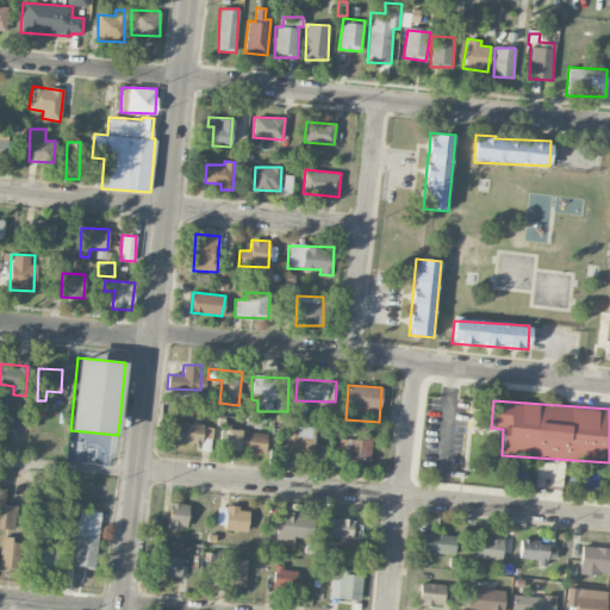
[(212,425),(172,422),(169,442),(210,446),(212,425)]
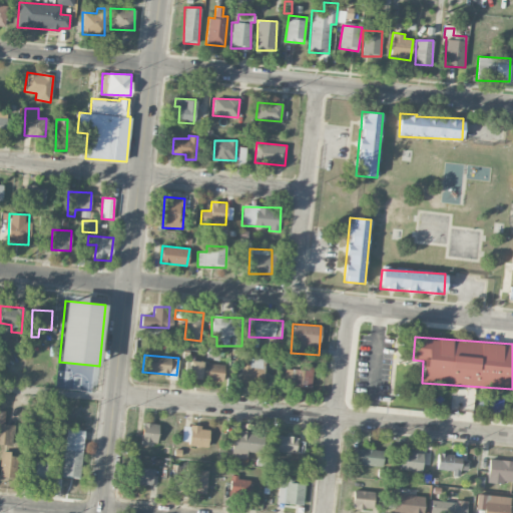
[(242,363),(241,381),(263,383),(265,359),(250,358),(249,364),(242,363)]
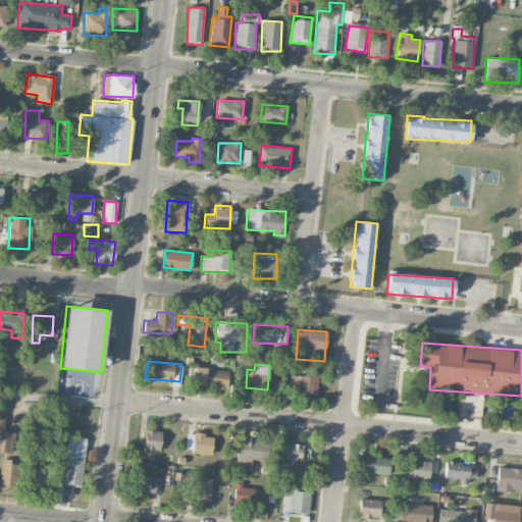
[(192,385),(226,386),(227,370),(193,368),(192,385)]
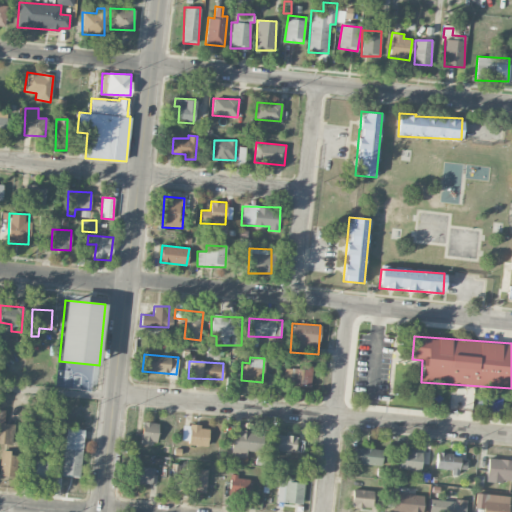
[(284,367),(283,384),(311,386),(312,368),(284,367)]
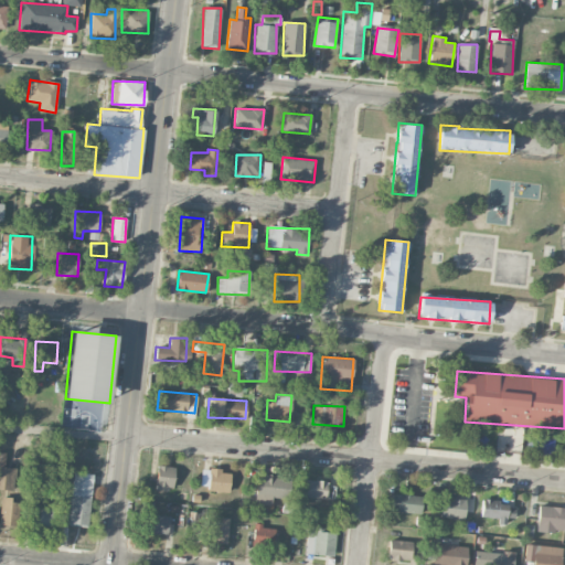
[(0,489),(13,490),(14,467),(4,467),(6,452),(0,451),(0,489)]
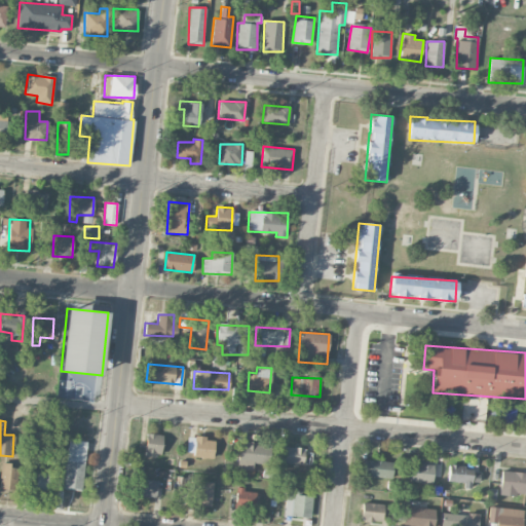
[(50,431),(31,431),(31,441),(50,441),(50,431)]
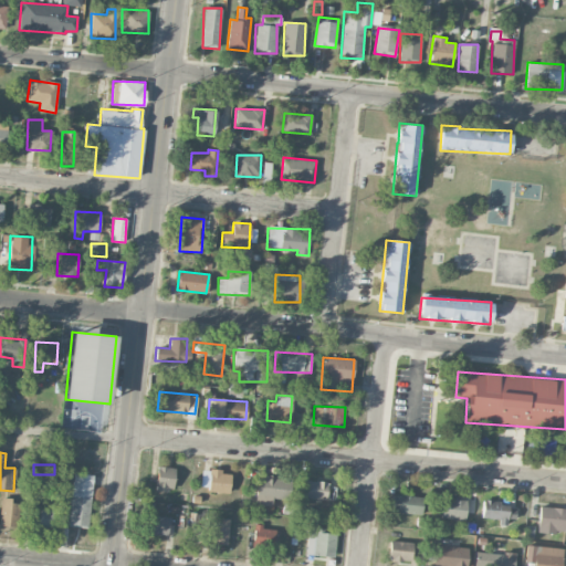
[(175,467),(157,467),(156,490),(174,491),(175,467)]
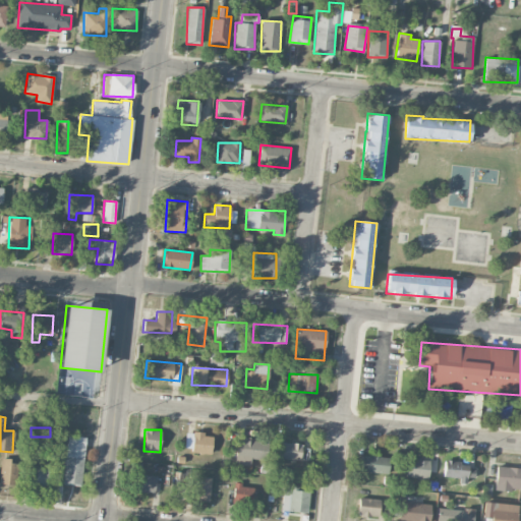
[(184,450),(211,453),(213,435),(186,431),(184,450)]
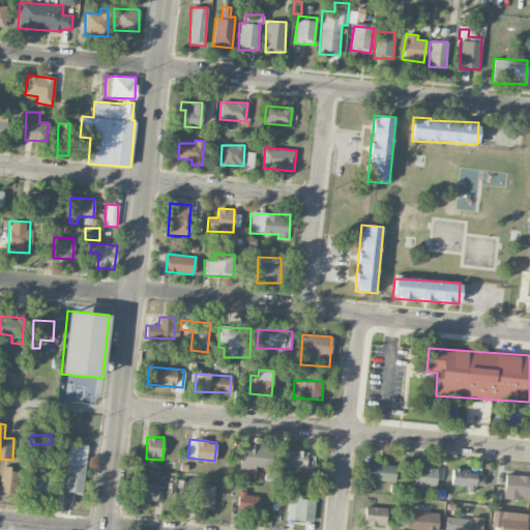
[(82,494),(88,445),(69,443),(63,492),(82,494)]
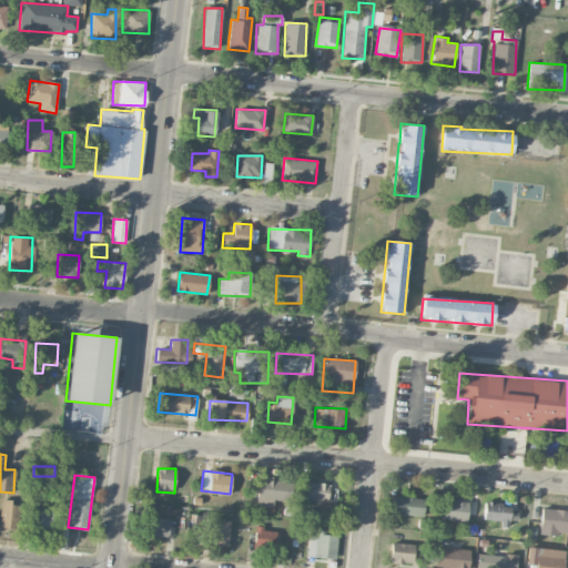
[(256,506),(273,508),(274,499),(287,501),(290,479),(259,477),(256,506)]
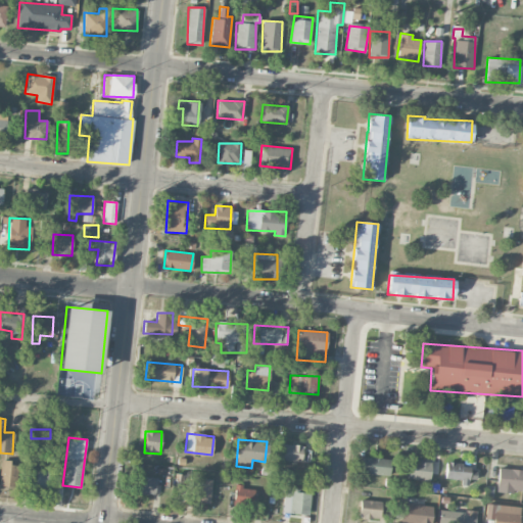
[(276,461),(301,462),(302,444),(277,443),(276,461)]
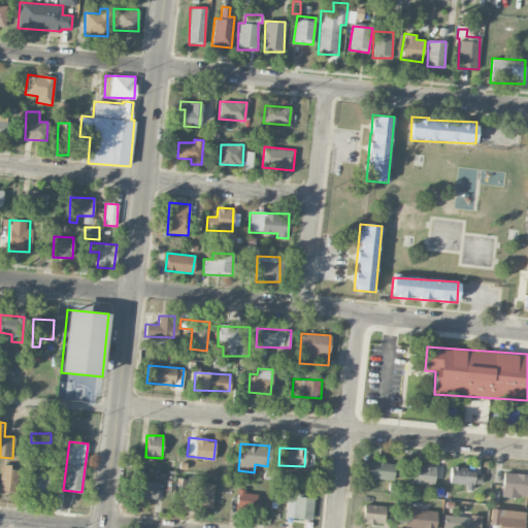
[(393,480),(394,463),(359,461),(358,479),(393,480)]
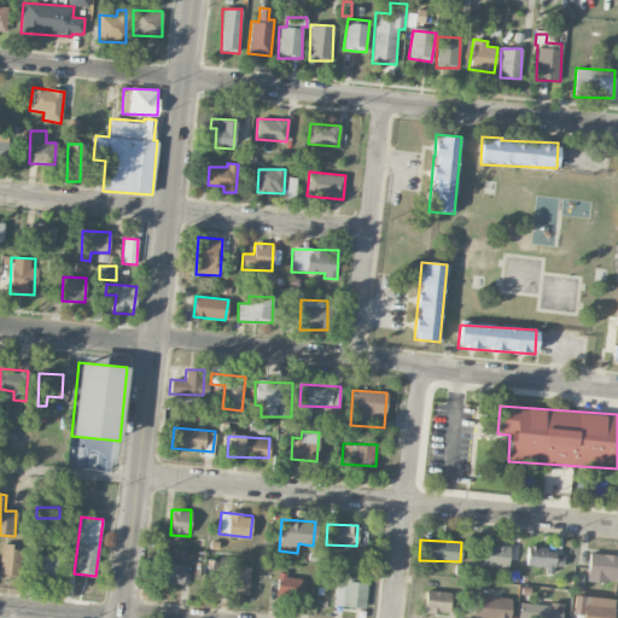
[(484,543),(482,565),(507,569),(509,546),(484,543)]
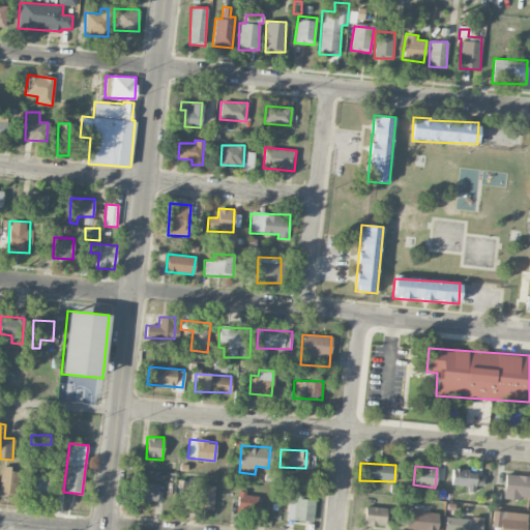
[(18,469),(2,467),(0,483),(0,492),(16,494),(18,469)]
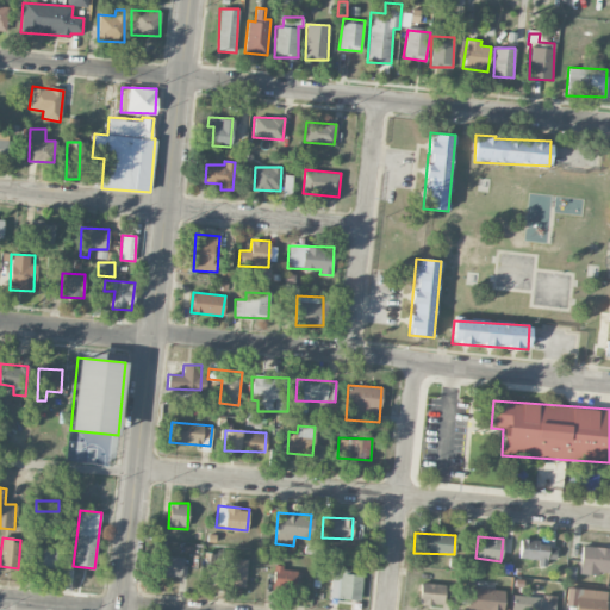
[(547,566),(547,559),(555,560),(555,543),(520,542),(520,559),(539,559),(537,566),(547,566)]
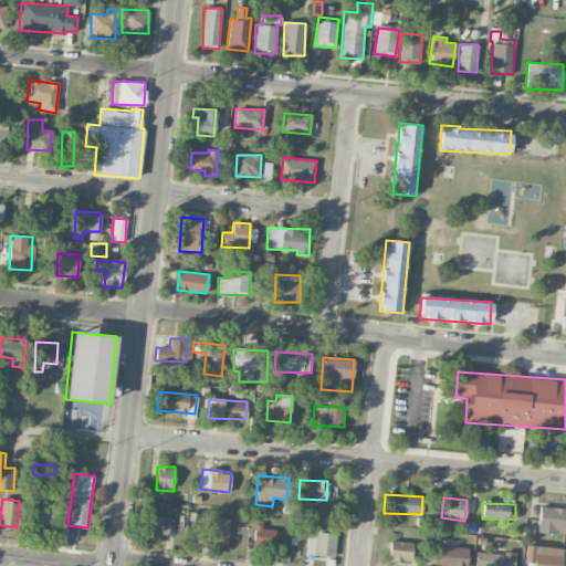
[(565,519),(565,507),(538,506),(537,532),(565,533),(565,519)]
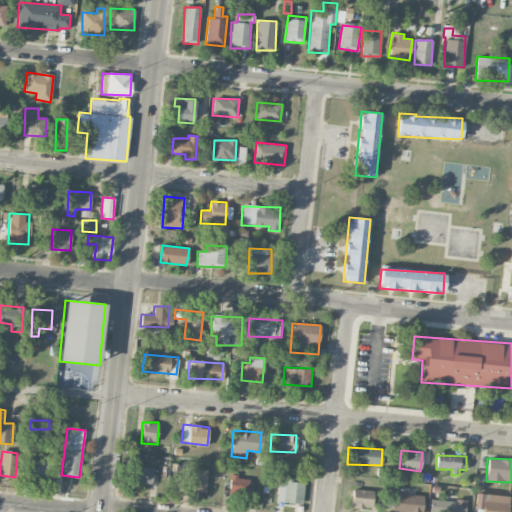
[(47,477),(48,460),(30,459),(29,476),(47,477)]
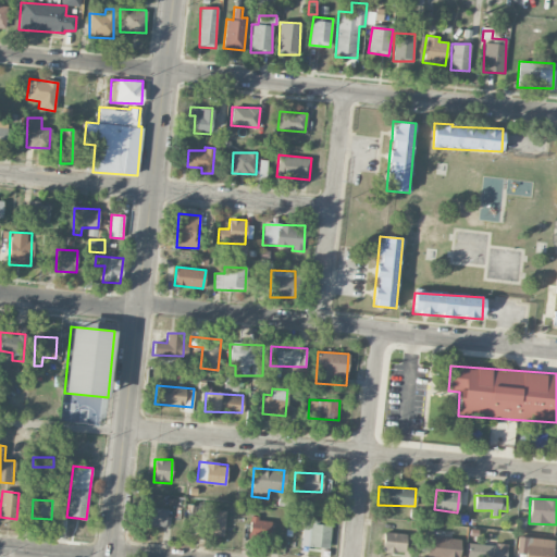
[(168,509),(146,506),(143,523),(164,527),(168,509)]
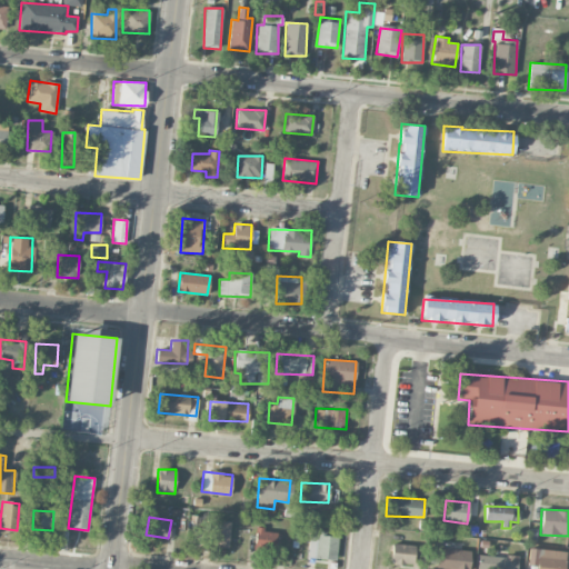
[(230,520),(212,520),(211,547),(229,547),(230,520)]
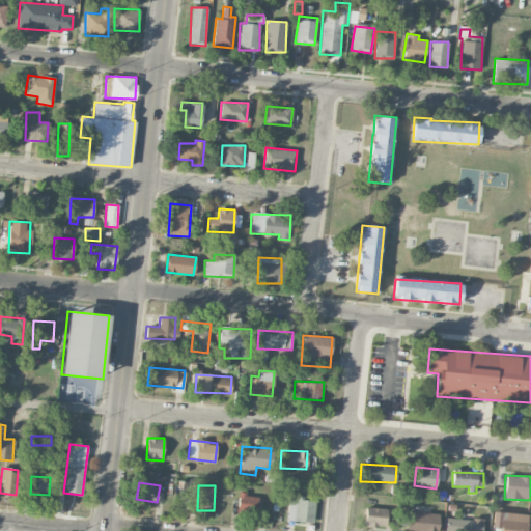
[(259,495),(239,494),(238,511),(258,512),(259,495)]
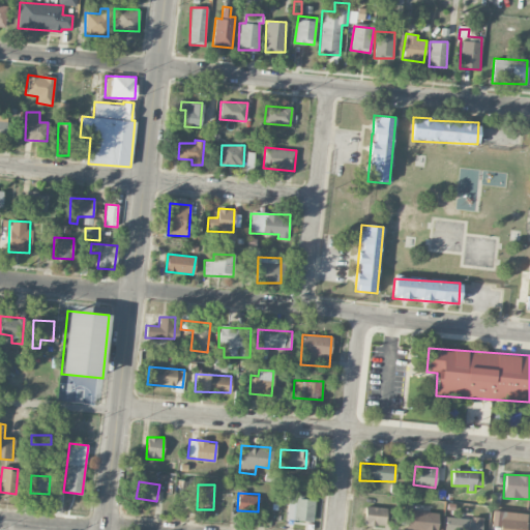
[(312,522),(315,500),(301,498),(302,495),(290,493),(286,518),(312,522)]
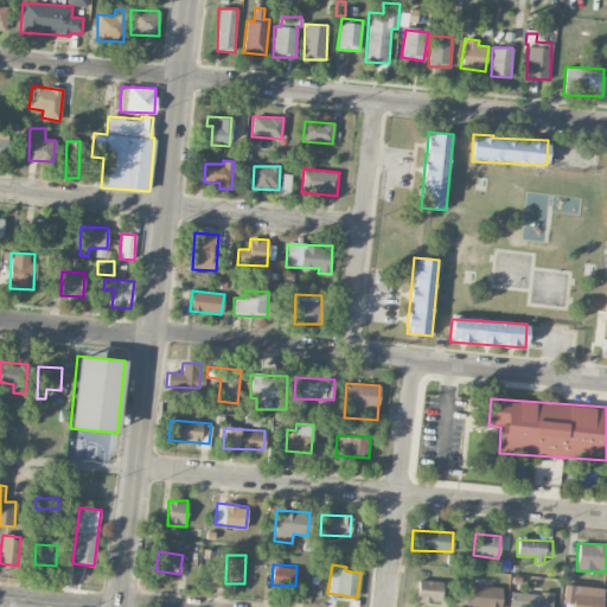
[(417,601),(441,602),(442,581),(417,580),(417,601)]
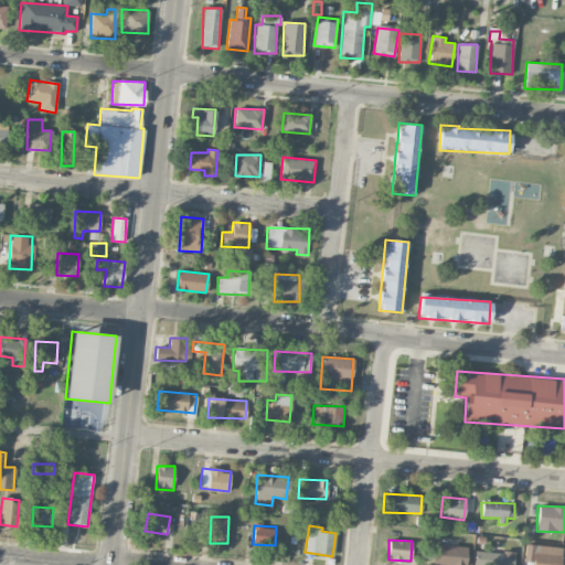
[(447,564),(465,564),(468,547),(429,542),(426,562),(447,564)]
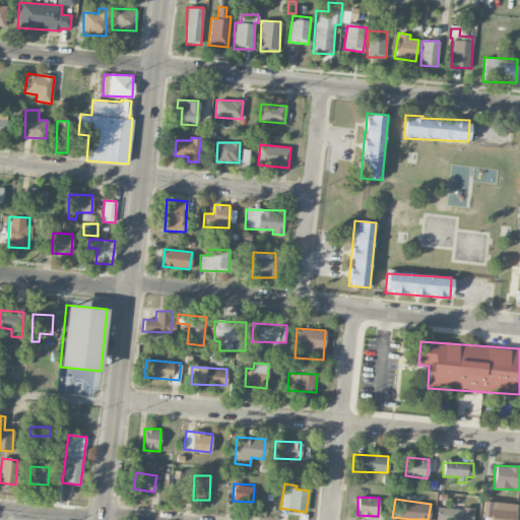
[(482,516),(490,517),(490,519),(515,519),(516,503),(483,502),(482,516)]
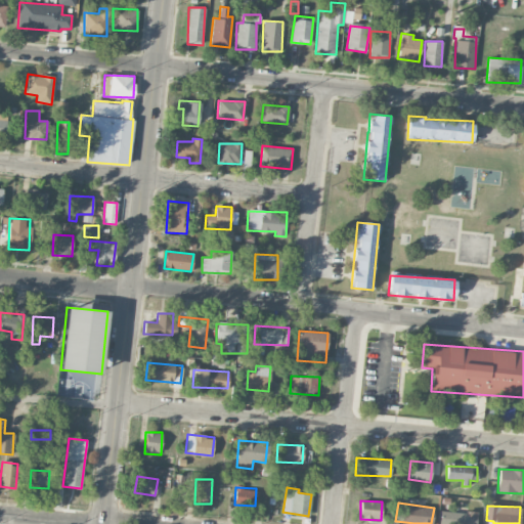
[(438,523),(476,523),(477,513),(440,511),(438,523)]
